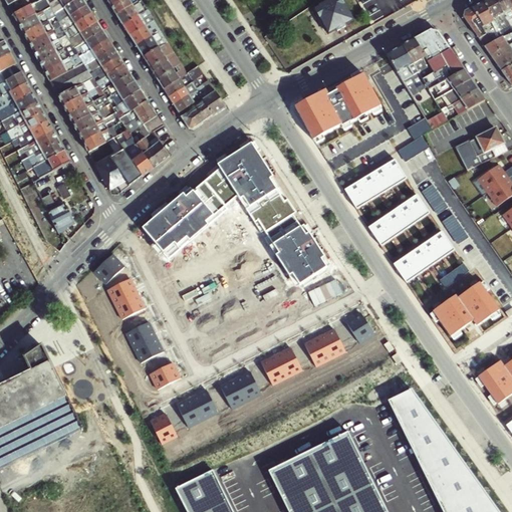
[(12,13),(34,1),(33,0),(13,0),(6,4),(12,13)]
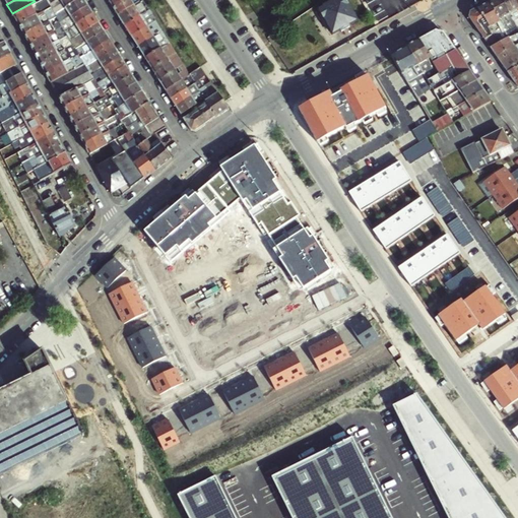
[(36,0),(35,1),(12,13),(17,24),(44,9),(40,3),(45,0),(36,0)]
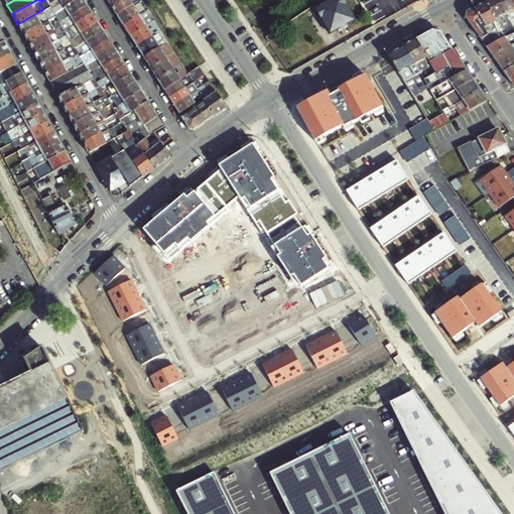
[(47,1),(46,0),(44,0),(39,3),(43,9),(50,6),(47,1)]
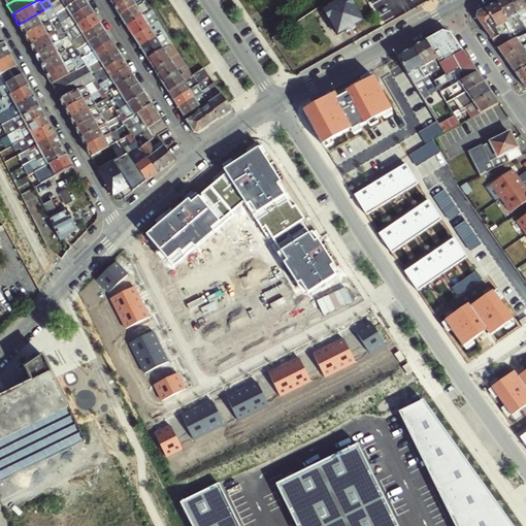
[(55,11),(73,0),(51,0),(48,1),(52,6),(53,8),(55,11)]
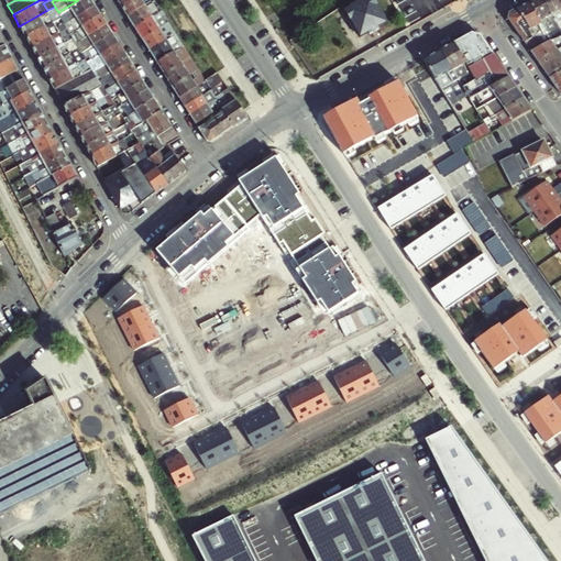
[(94,4),(90,0),(78,0),(58,12),(61,15),(63,19),(65,22),(94,4)]
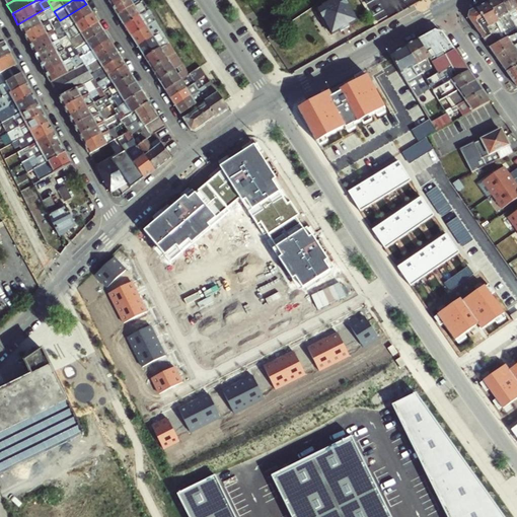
[(116,13),(135,0),(115,0),(109,3),(116,13)]
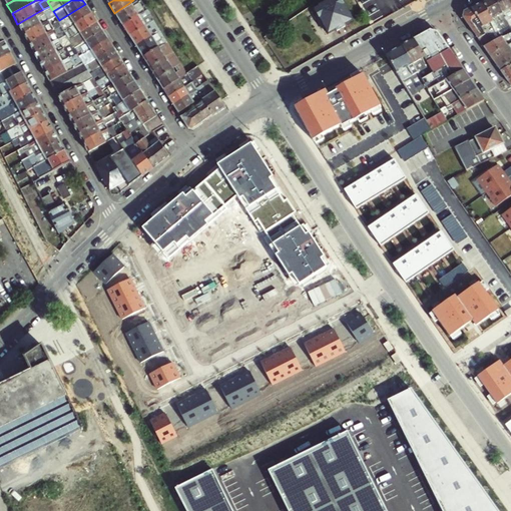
[(145,8),(139,0),(133,0),(114,13),(121,23),(145,8)]
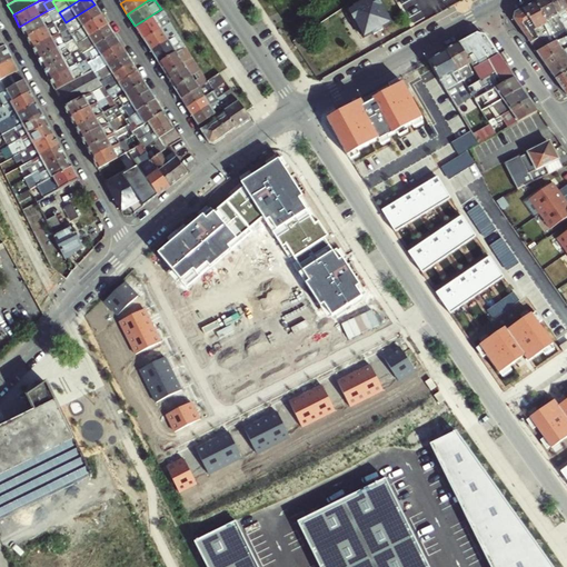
[(388,21),(376,0),(361,0),(347,8),(362,35),(370,30),(371,33),(381,28),(380,26),(388,21)]
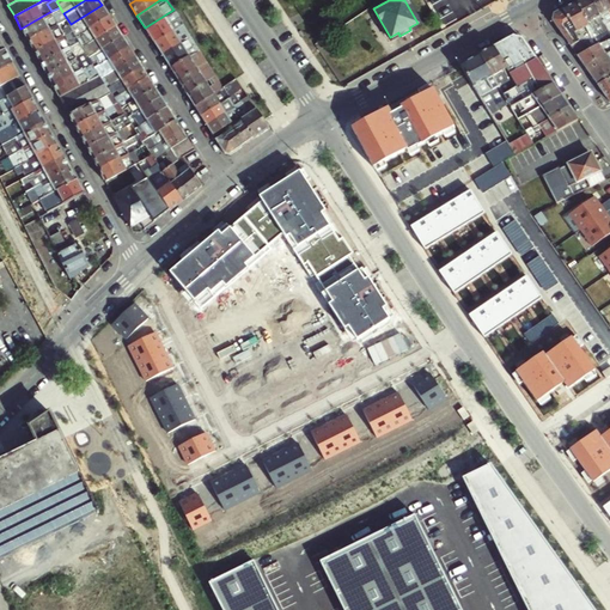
[(574,0),(562,7),(585,49),(597,42),(574,0)]
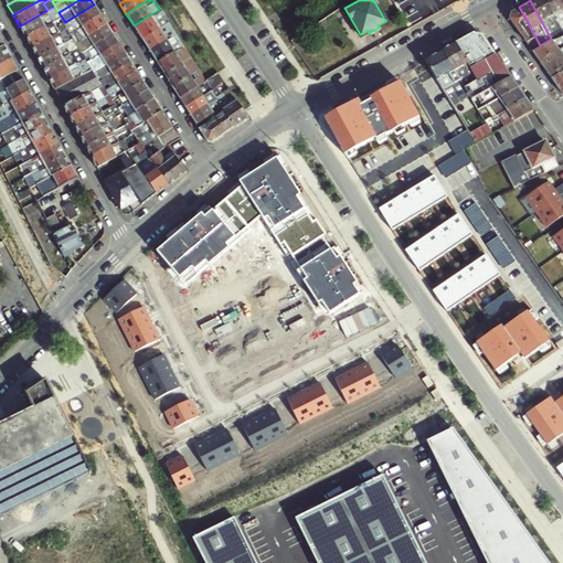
[(530,0),(551,39),(559,34),(562,33),(559,24),(555,25),(551,17),(554,16),(545,0),(530,0)]
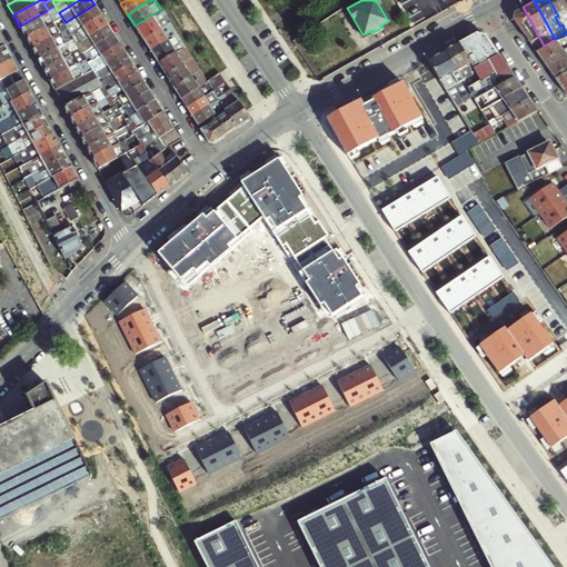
[(566,3),(565,0),(549,0),(558,16),(563,25),(566,33),(566,32),(566,16),(564,11),(566,9),(566,3)]
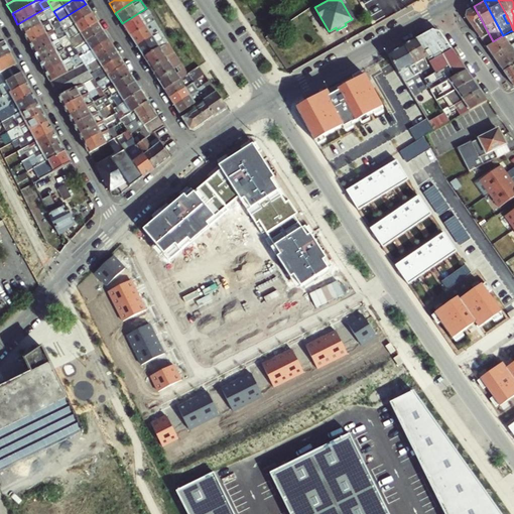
[(86,4),(59,20),(61,23),(65,28),(91,12),(86,4)]
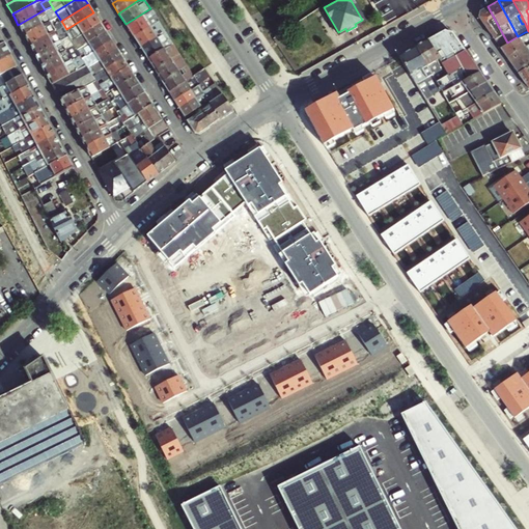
[(52,6),(45,9),(18,25),(23,33),(50,18),(46,12),(53,8),(52,6)]
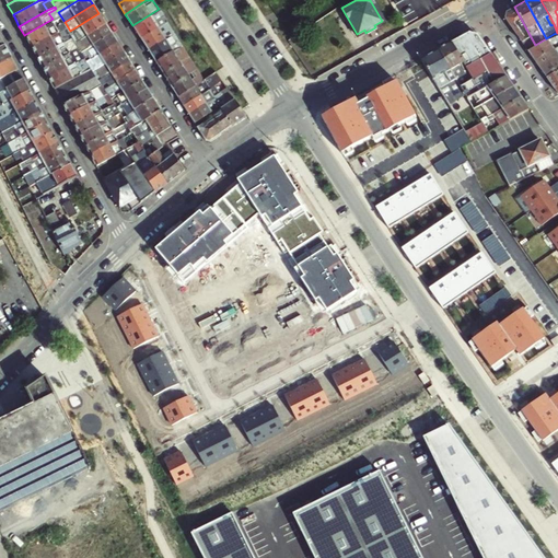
[(535,45),(514,7),(507,11),(503,16),(526,49),(535,45)]
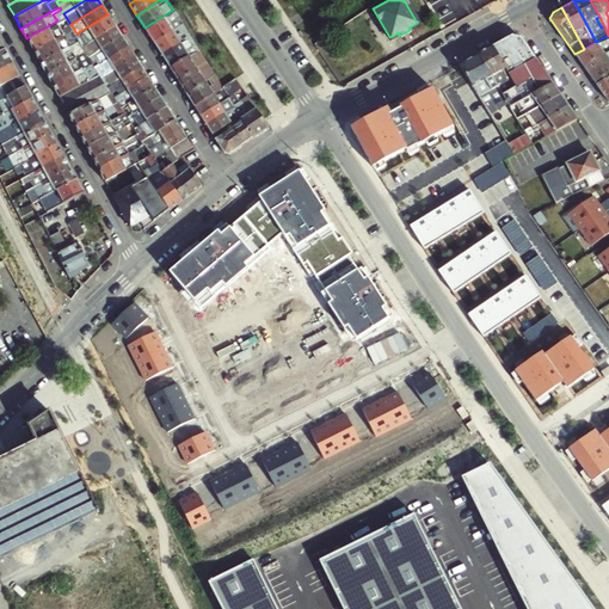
[(53,14),(57,20),(66,17),(63,13),(61,10),(53,14)]
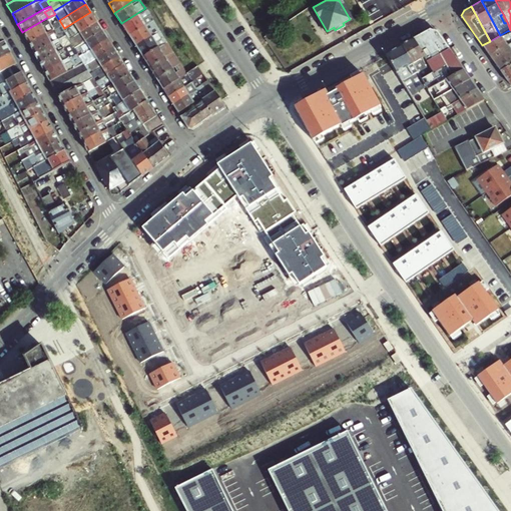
[(151,18),(145,8),(121,23),(128,34),(143,24),(148,20),(151,18)]
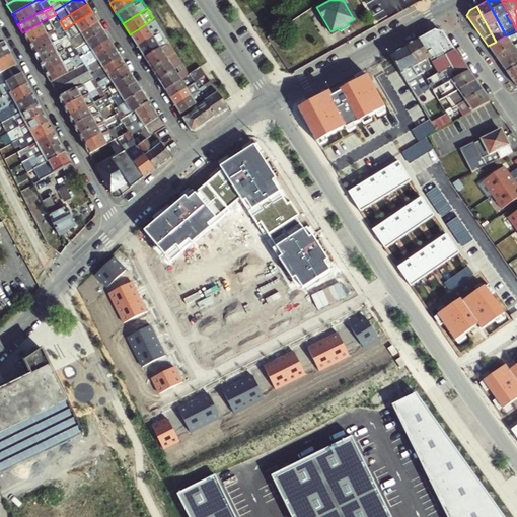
[(65,28),(68,33),(70,37),(70,38),(77,33),(96,20),(91,12),(65,28)]
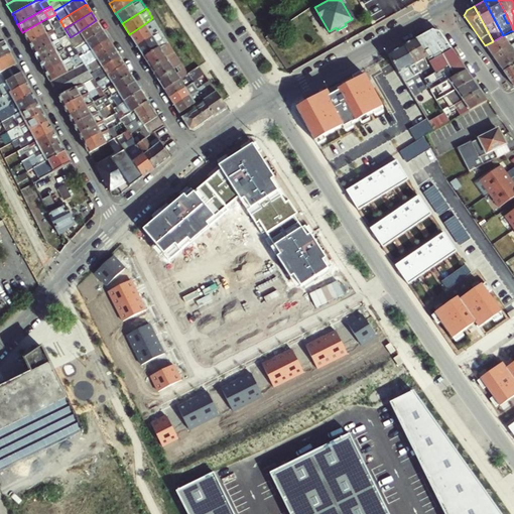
[(55,14),(48,17),(22,32),(27,42),(54,27),(50,21),(57,17),(55,14)]
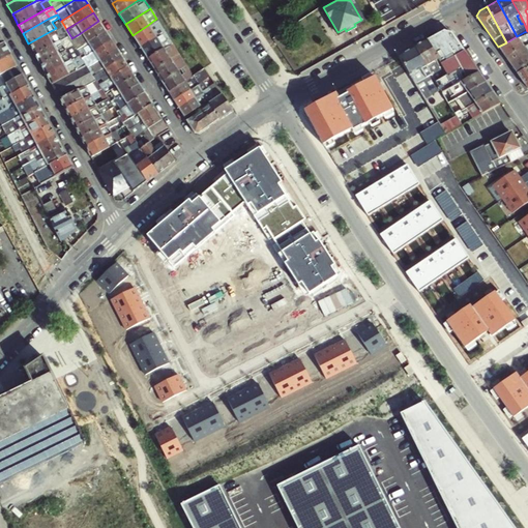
[(61,21),(59,18),(52,22),(56,28),(63,24),(61,21)]
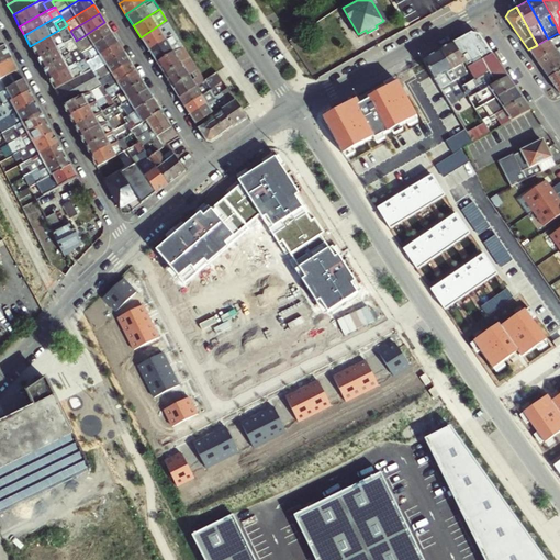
[(163,22),(157,26),(141,37),(147,48),(174,32),(166,20),(163,22)]
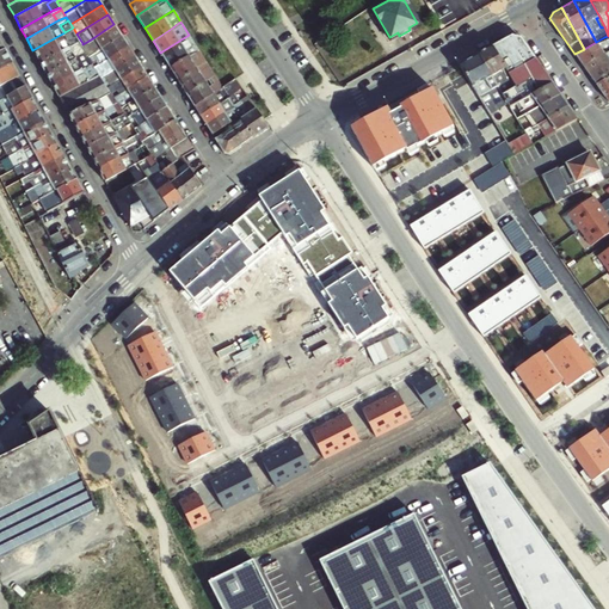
[(86,50),(88,54),(93,51),(100,47),(121,35),(114,24),(91,40),(82,44),(86,50)]
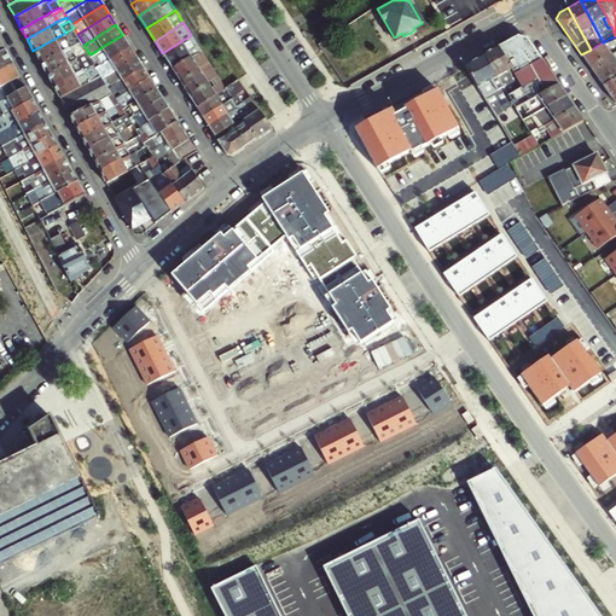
[(77,34),(74,28),(65,33),(73,45),(81,40),(77,34)]
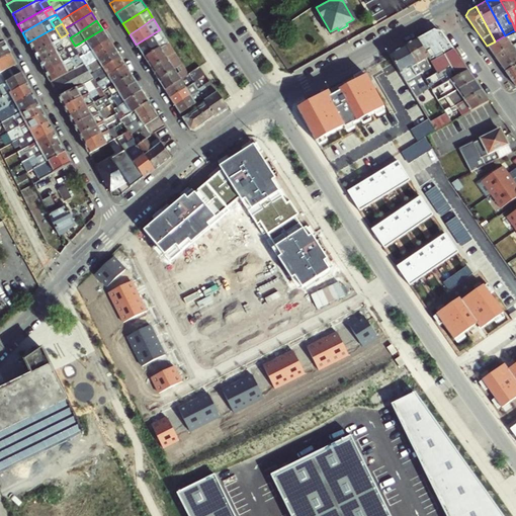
[(61,37),(55,27),(27,43),(33,52),(61,37)]
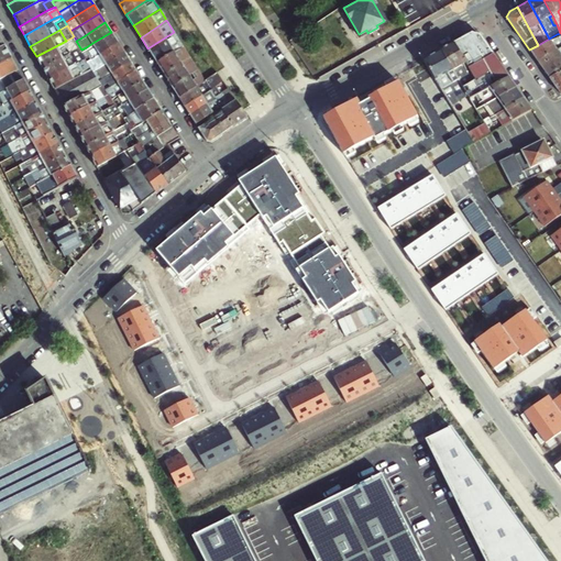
[(476,94),(488,87),(507,76),(477,33),(471,31),(452,41),(474,78),(469,80),(470,84),(465,86),(465,84),(461,85),(469,97),(476,94)]
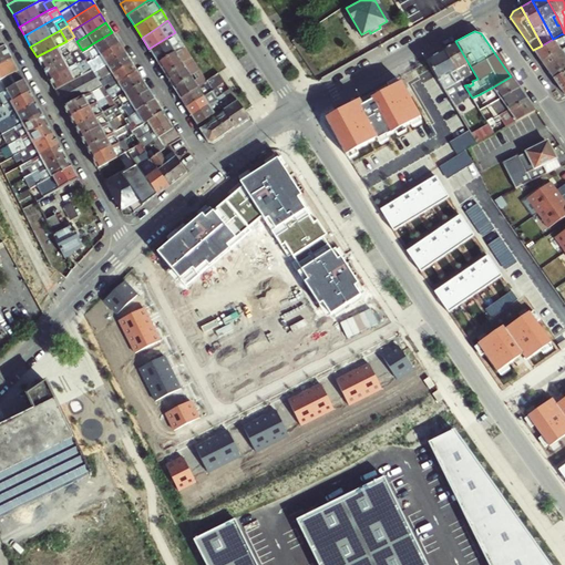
[(112,32),(93,43),(99,52),(117,41),(112,32)]
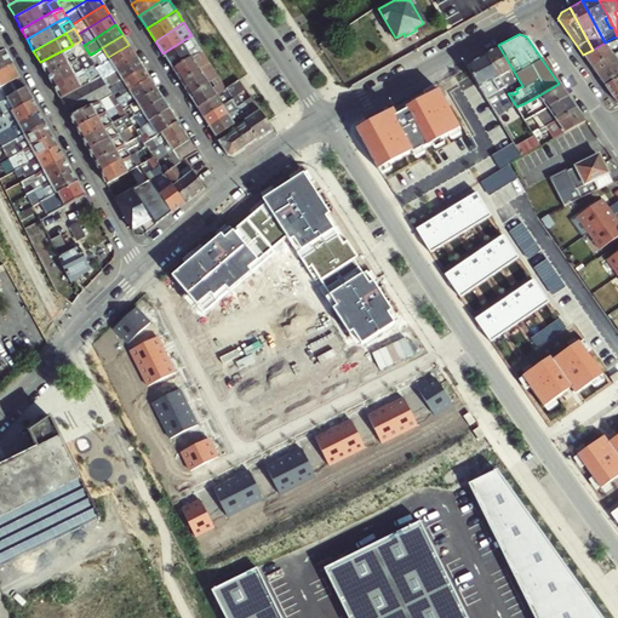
[(199,49),(192,35),(162,53),(171,67),(189,55),(195,51),(199,49)]
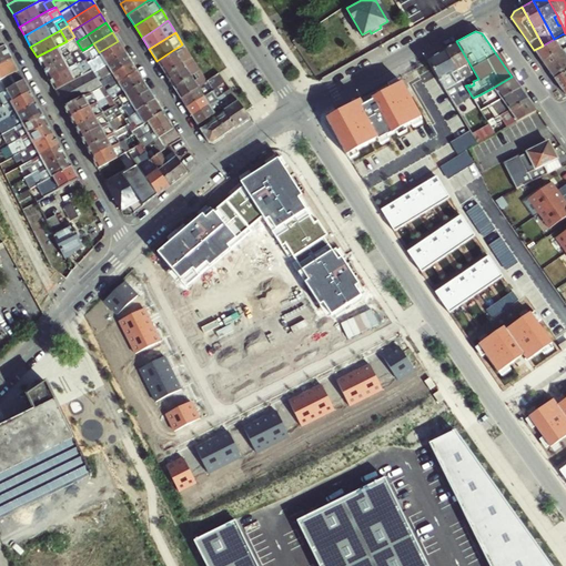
[(74,37),(67,41),(37,57),(42,68),(72,50),(69,43),(77,40),(74,37)]
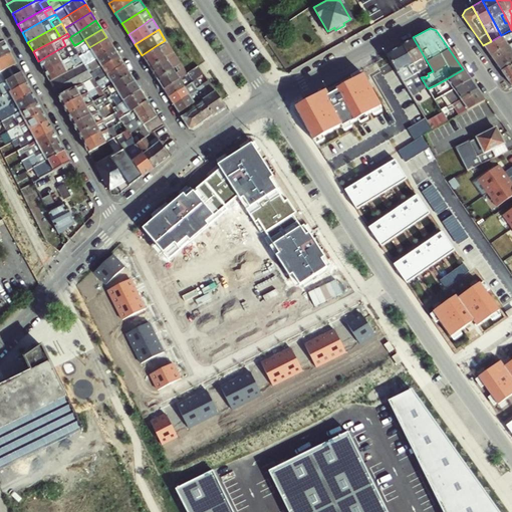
[(483,45),(489,53),(506,44),(501,35),(491,41),(483,45)]
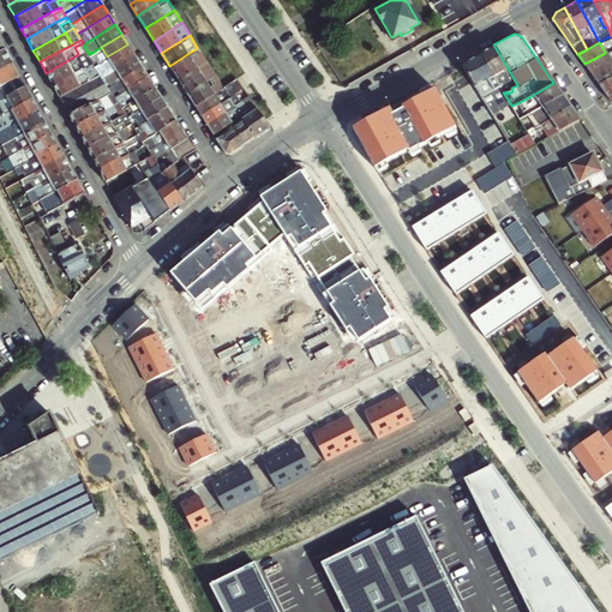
[(83,45),(83,43),(75,47),(78,54),(87,51),(83,45)]
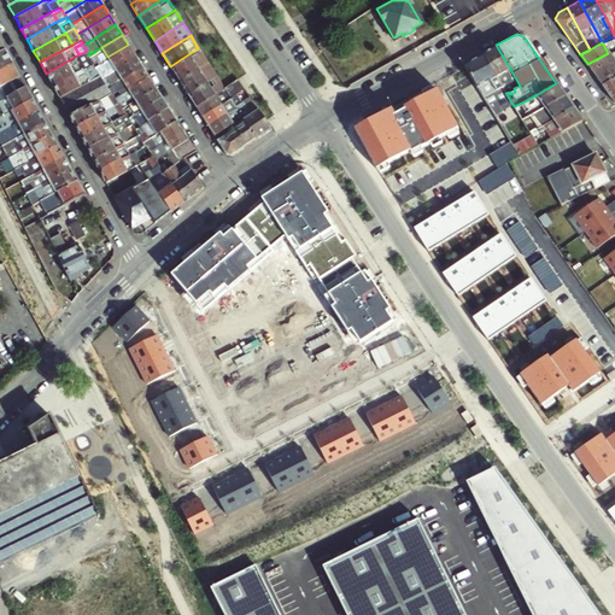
[(135,56),(128,45),(107,57),(104,59),(111,70),(115,68),(135,56)]
